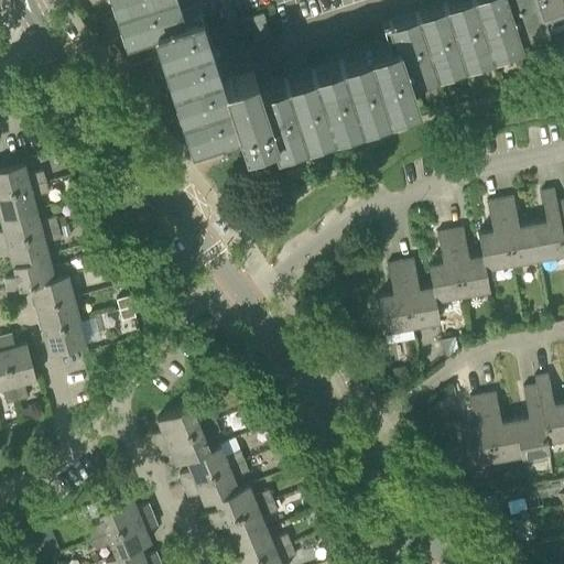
[(172,0),(114,0),(126,36),(154,28),(190,139),(218,130),(230,147),(270,133),(273,143),(414,97),(409,77),(519,40),(518,35),(545,26),(546,29),(559,25),(563,23),(563,0),(465,0),(389,24),(397,45),(260,90),(253,71),(223,80),(237,121),(230,123),(193,12),(179,18),(172,0)]
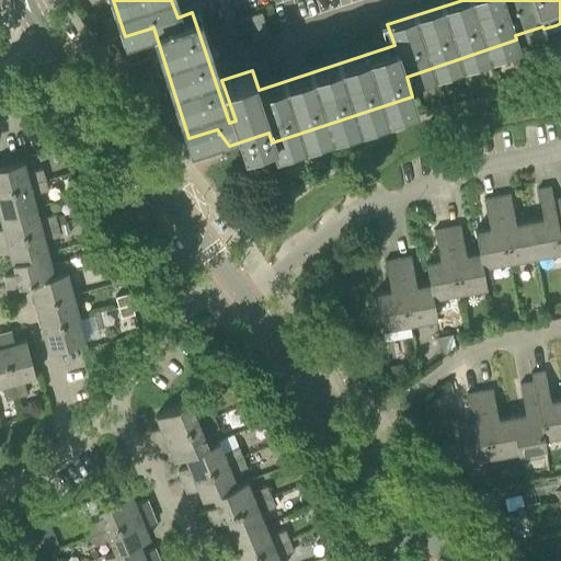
[(243,34),(250,32),(252,39),(268,35),(261,12),(238,20),(243,34)]
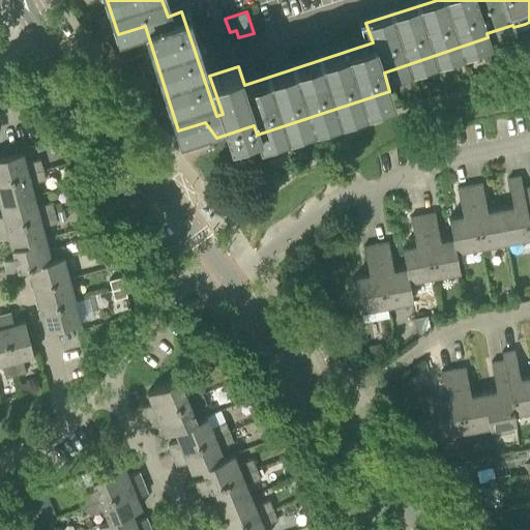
[(0,182),(42,171),(40,160),(25,165),(22,153),(0,158),(0,182)]
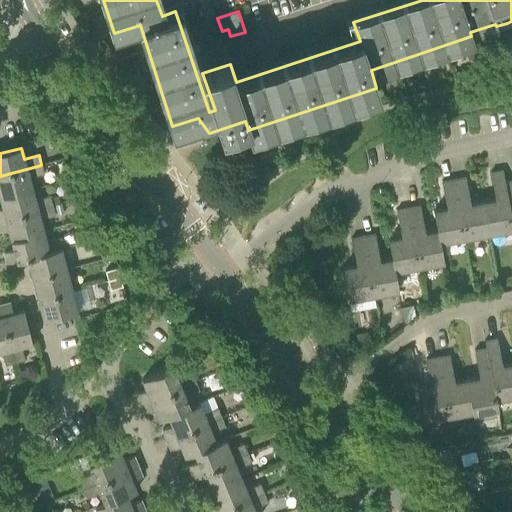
[(41,165),(0,176),(0,198),(32,190),(29,179),(44,175),(41,165)]
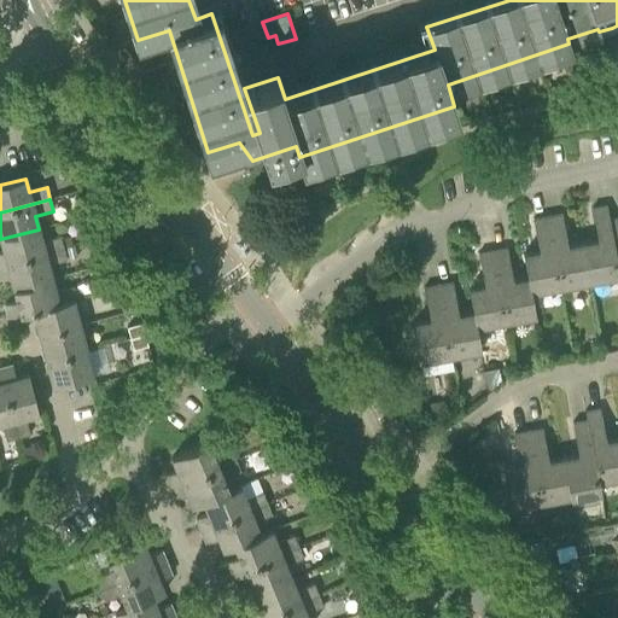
[(617,277),(617,272),(608,220),(610,220),(607,205),(592,209),(598,240),(582,243),(589,283),(617,277)]
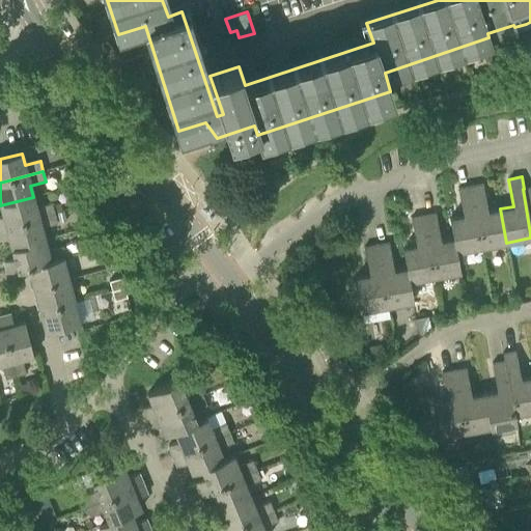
[(506,243),(500,208),(487,212),(482,184),(470,186),(481,247),(506,243)]
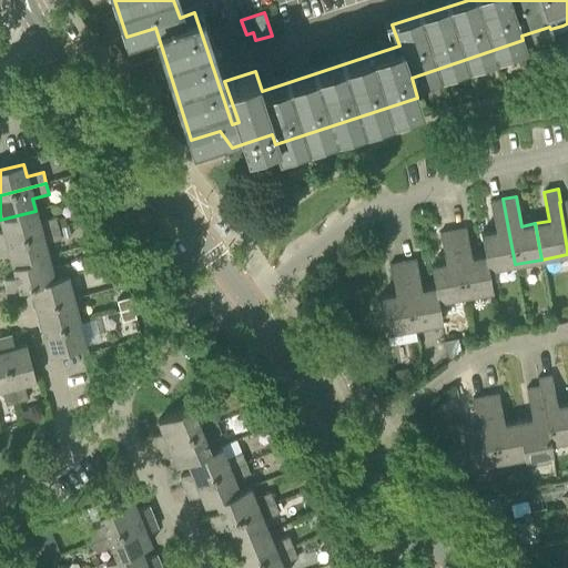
[(515,264),(503,199),(489,201),(495,231),(480,233),(485,255),(487,270),(490,269),(515,264)]
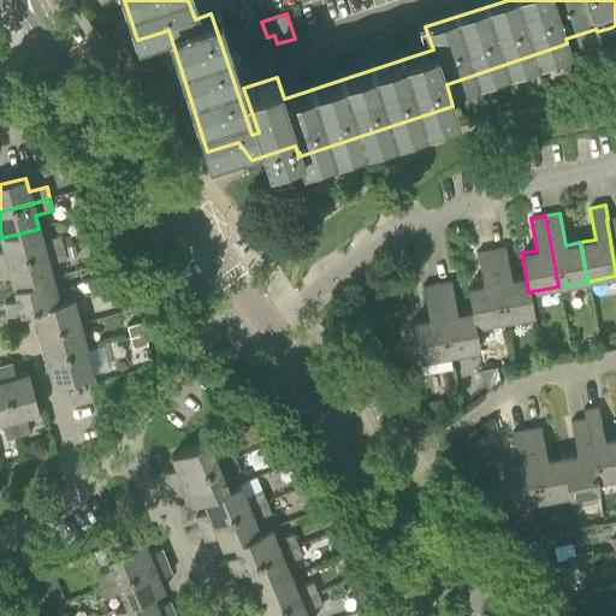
[(39,229),(0,238),(0,240),(3,249),(0,249),(0,265),(63,248),(60,237),(42,242),(39,229)]
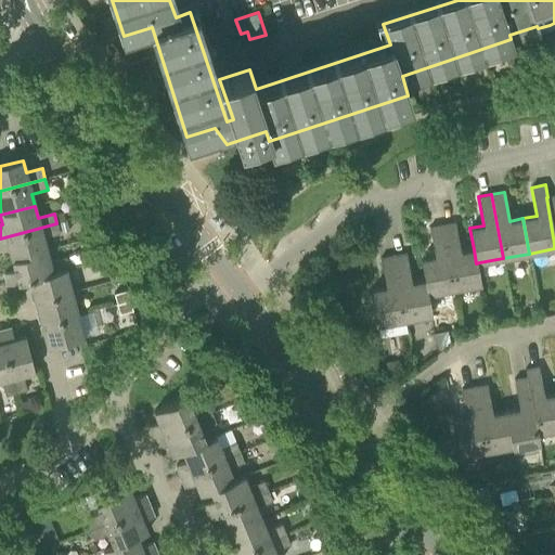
[(54,216),(56,223),(60,223),(66,221),(63,213),(54,216)]
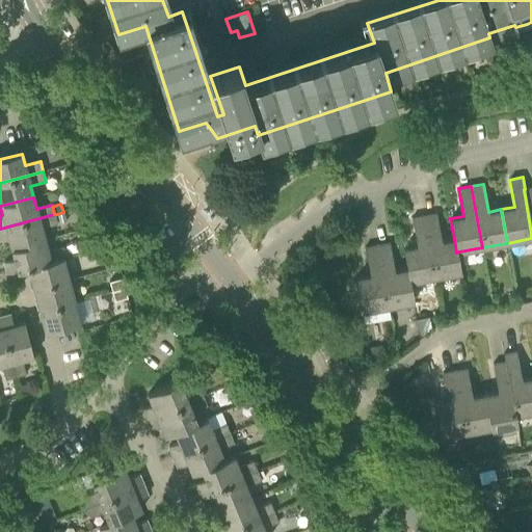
[(63,212),(57,214),(59,222),(65,220),(63,212)]
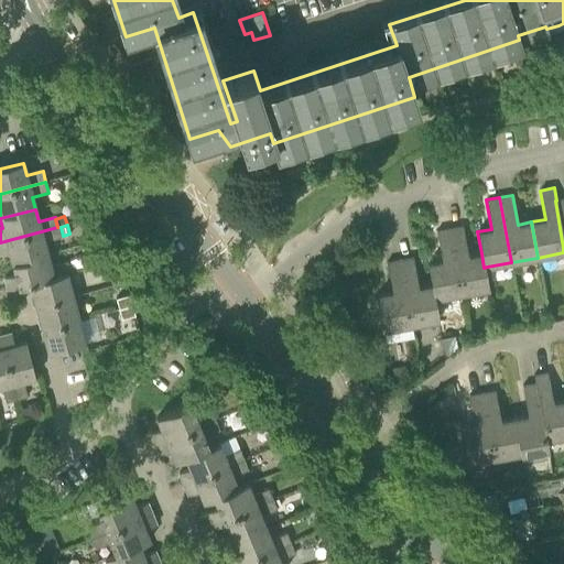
[(484,268),(481,253),(468,256),(463,226),(449,228),(462,294),(490,289),(487,267),(484,268)]
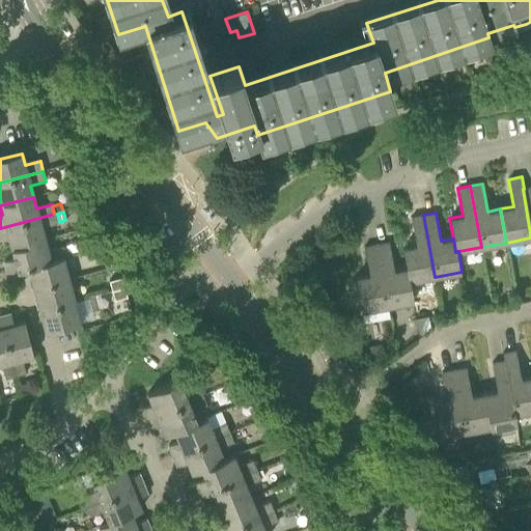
[(54,214),(0,228),(0,239),(8,238),(11,248),(45,240),(43,229),(57,225),(54,214)]
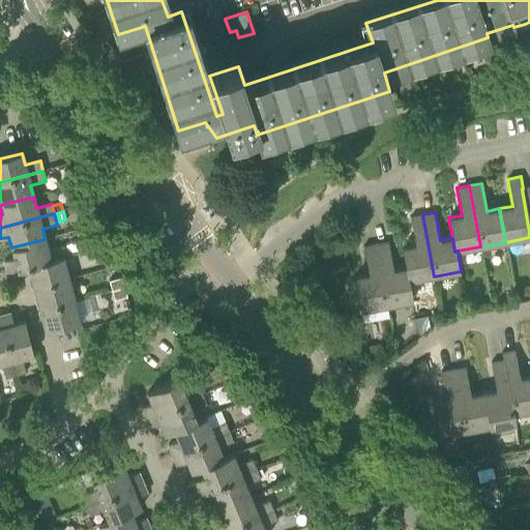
[(434,276),(422,214),(409,217),(414,245),(401,247),(405,268),(407,281),(410,281),(434,276)]
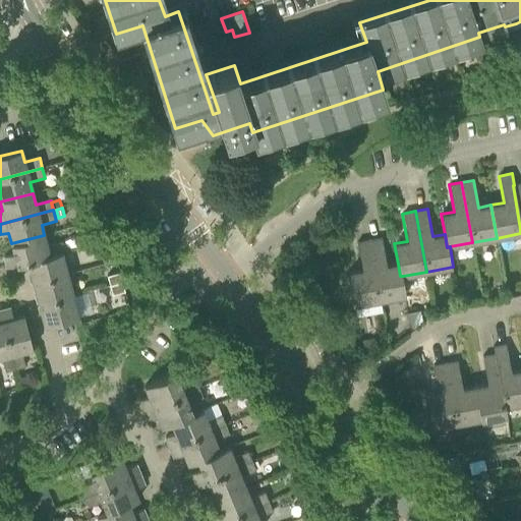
[(44,235),(11,243),(14,253),(4,256),(7,268),(27,263),(62,253),(64,253),(62,242),(47,246),(44,235)]
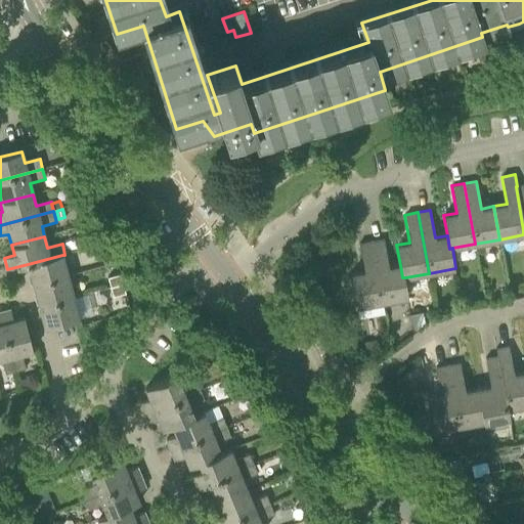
[(402,277),(400,265),(388,267),(383,238),(372,241),(383,302),(408,297),(405,277),(402,277)]
